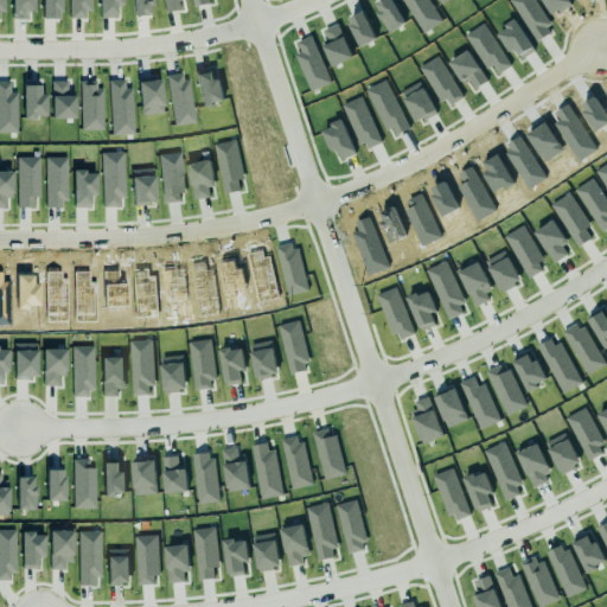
[(224,102),(219,78),(213,80),(211,71),(195,75),(202,107),(224,102)]
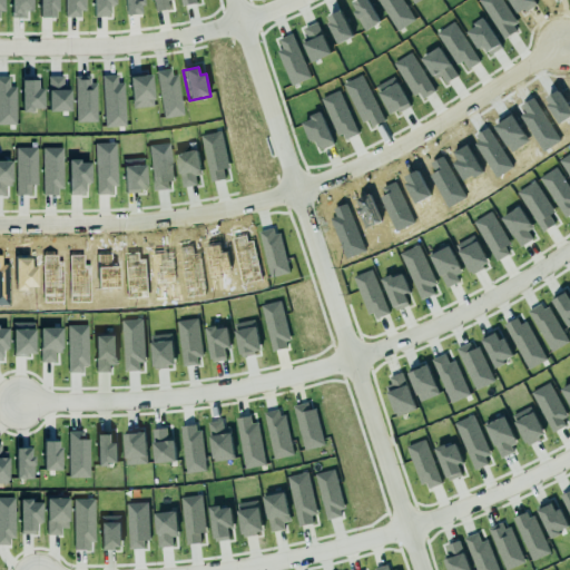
[(182,115),(175,69),(157,71),(164,117),(182,115)]
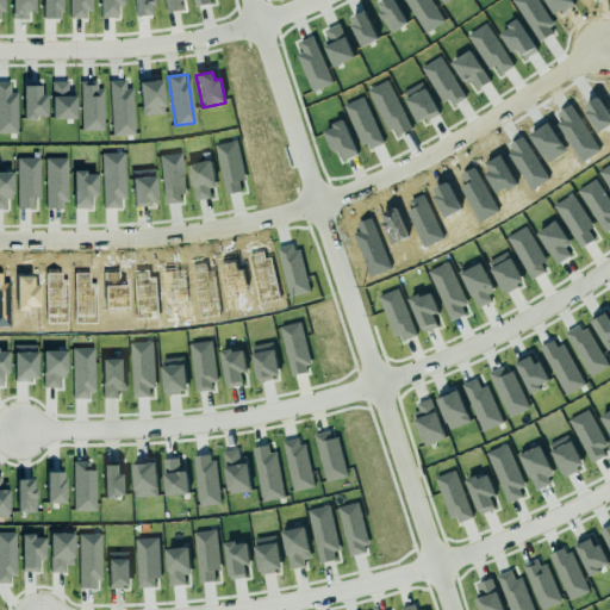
[(134,136),(131,89),(124,91),(123,81),(110,81),(112,136),(134,136)]
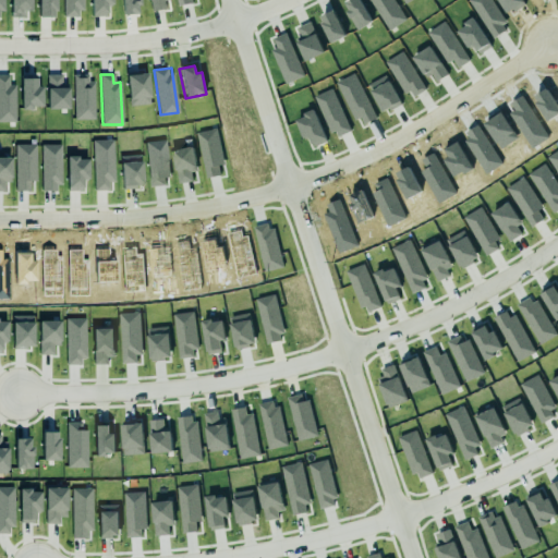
[(128,76),(129,105),(148,104),(147,75),(128,76)]
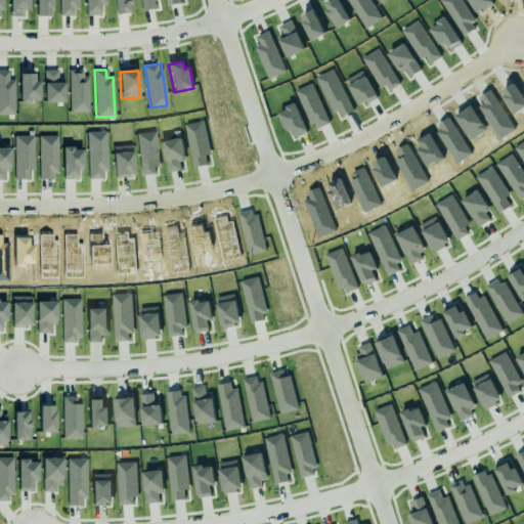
[(32,74),(18,75),(19,100),(38,100),(37,82),(32,82),(32,74)]
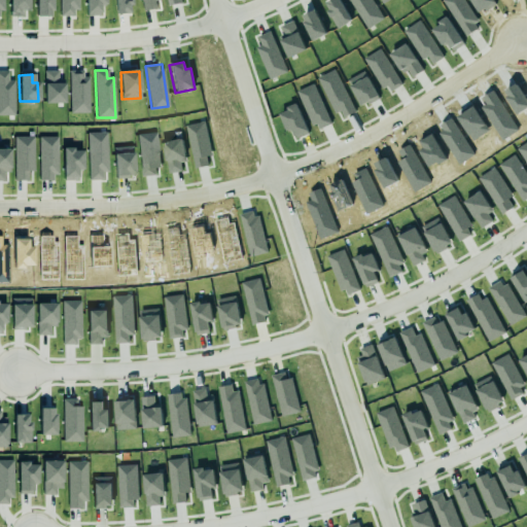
[(90,74),(70,74),(69,113),(89,113),(90,74)]
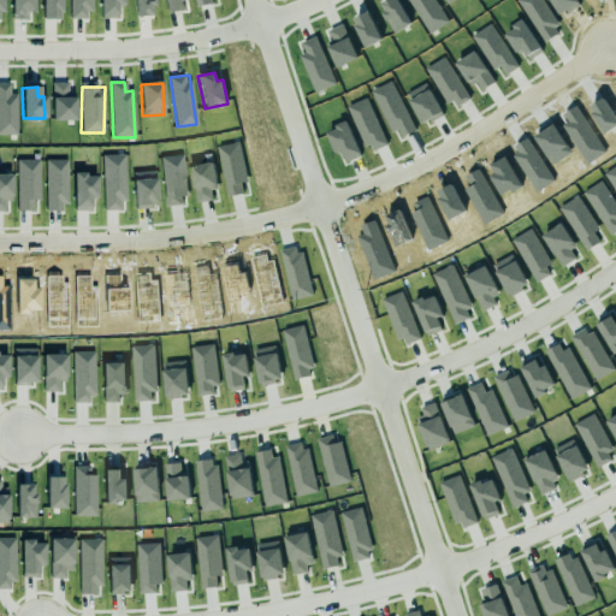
[(243,194),(241,183),(248,182),(240,142),(217,147),(227,196),(243,194)]
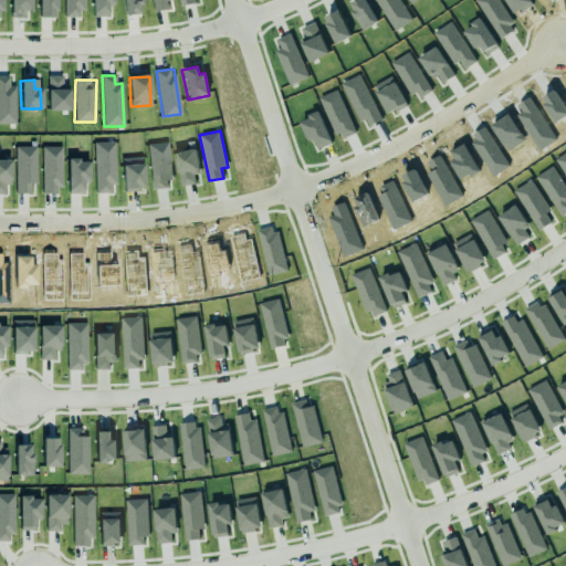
[(116,185),(114,142),(94,143),(95,194),(109,192),(108,186),(116,185)]
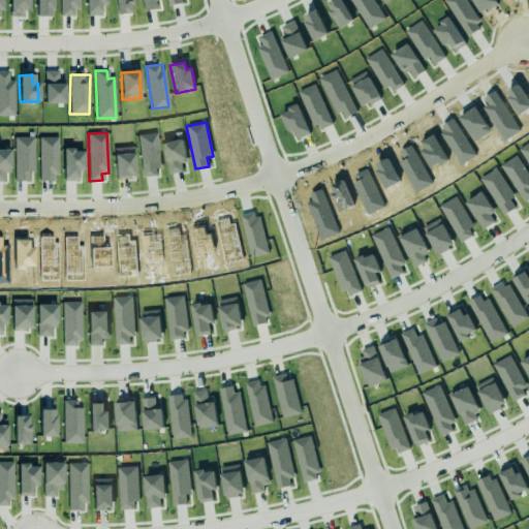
[(143,177),(161,175),(155,132),(136,135),(143,177)]
